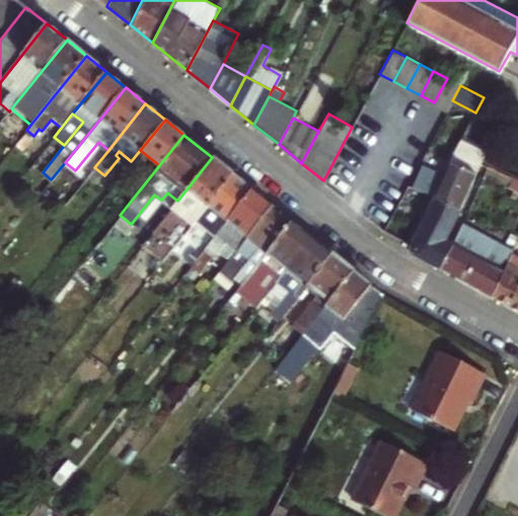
[(458,209),(479,162),(484,150),(461,138),(448,163),(449,163),(444,177),(435,197),(434,200),(458,209)]
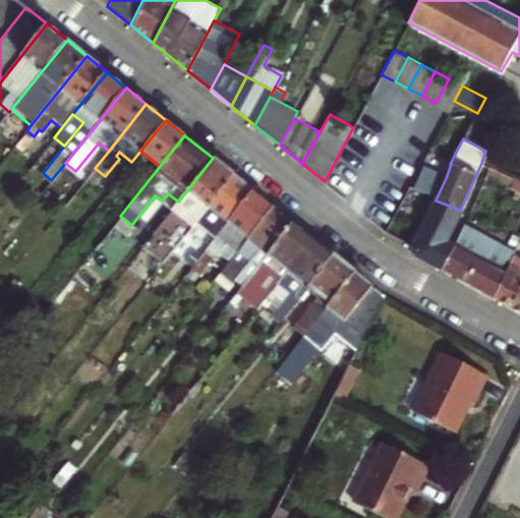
[(194,223),(233,174),(213,158),(178,202),(141,247),(162,264),(194,223)]
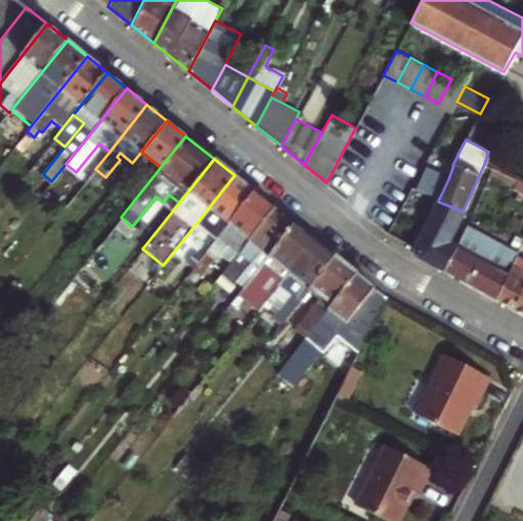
[(425,168),(416,188),(435,197),(439,199),(448,179),(425,168)]
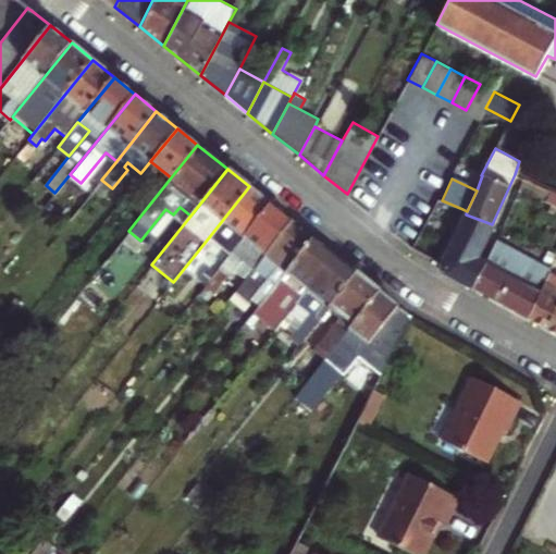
[(106,197),(112,188),(101,180),(95,188),(106,197)]
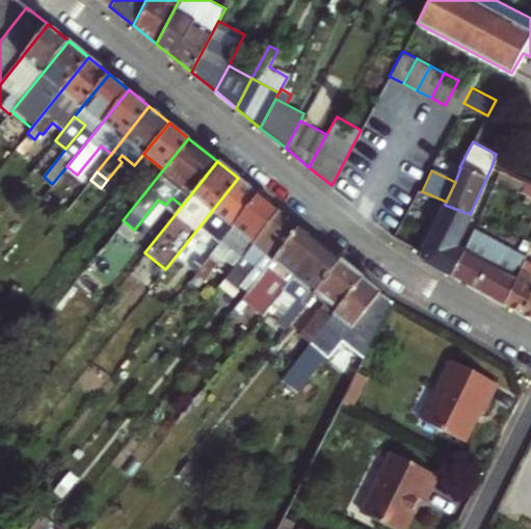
[(500,183),(530,196),(530,185),(504,174),(500,183)]
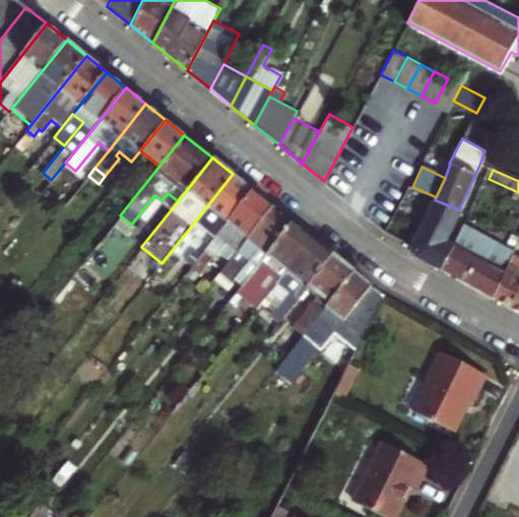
[(252,189),(233,174),(194,222),(212,238),(252,189)]
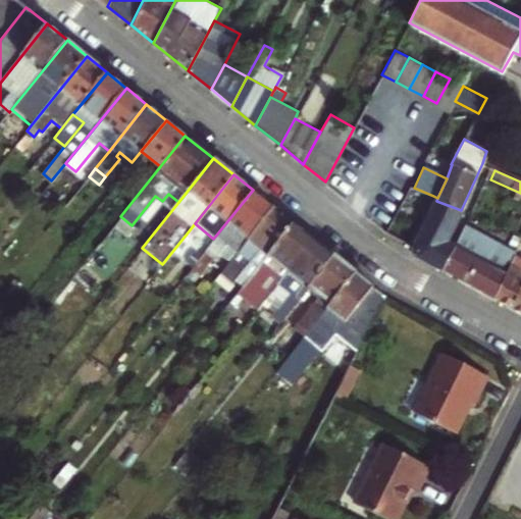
[(273,206),(253,190),(213,239),(192,266),(199,272),(212,255),(214,256),(218,251),(229,260),(273,206)]
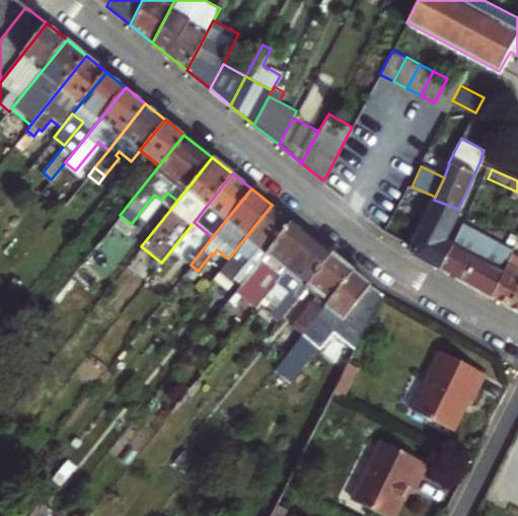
[(435,197),(431,195),(409,243),(412,245),(434,200),(435,197)]
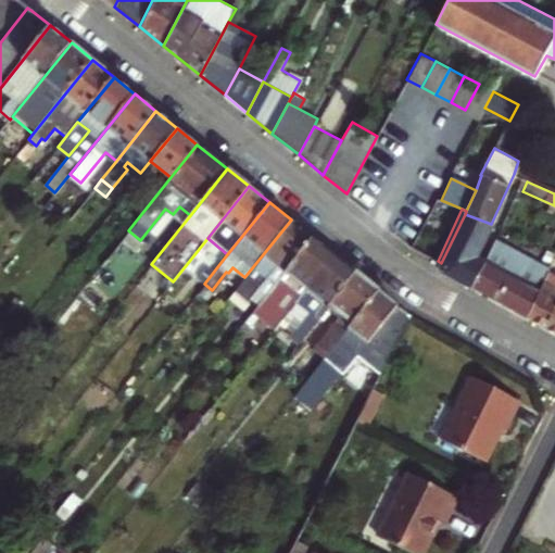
[(463,281),(475,256),(491,224),(465,214),(441,263),(444,272),(463,281)]
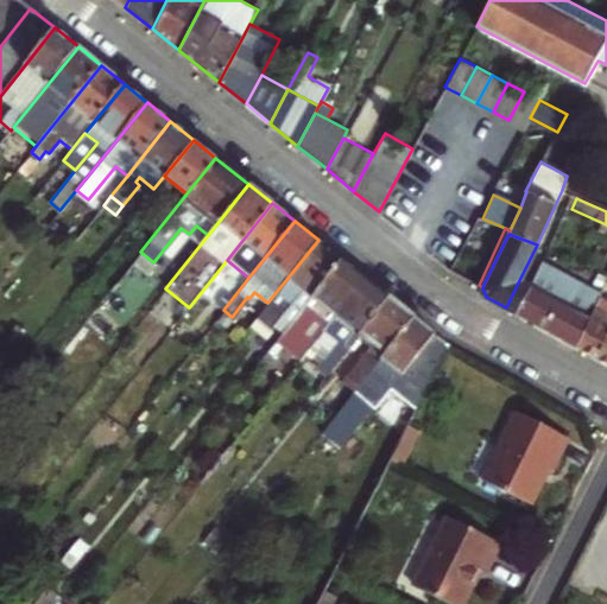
[(290,322),(341,259),(318,240),(267,303),(263,310),(276,320),(280,315),(290,322)]
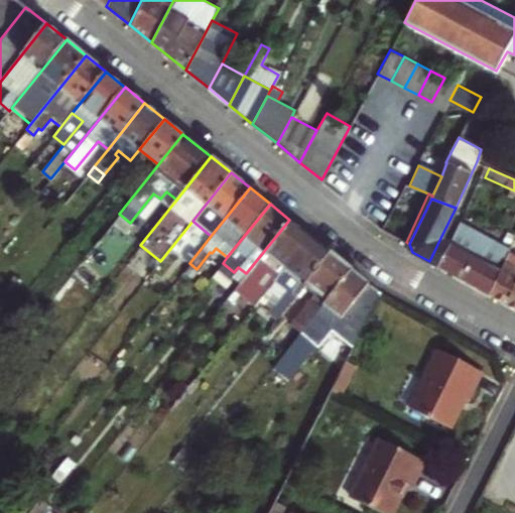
[(295,249),(307,234),(289,220),(246,273),(225,300),(231,304),(239,295),(252,306),(268,287),(275,279),(298,251),(295,249)]
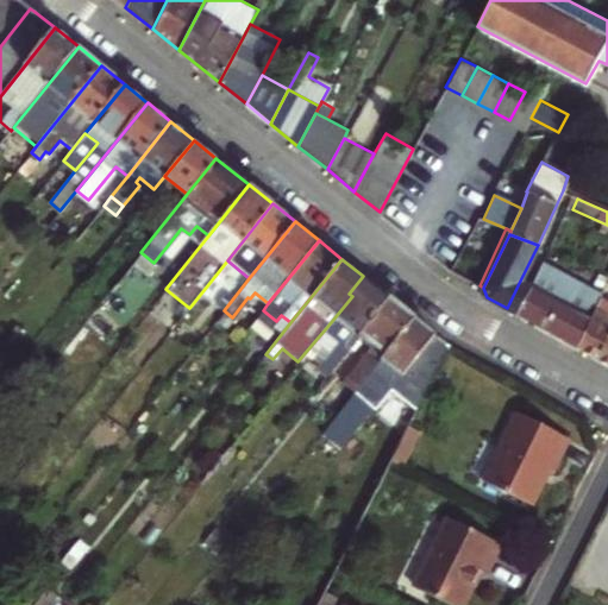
[(588,287),(571,278),(541,263),(531,287),(516,314),(544,329),(575,346),(596,307),(600,297),(601,294),(588,287)]
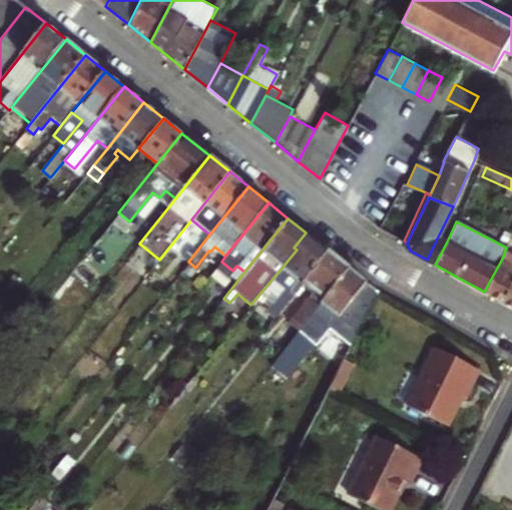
[(499,234),(486,227),(481,234),(495,241),(499,234)]
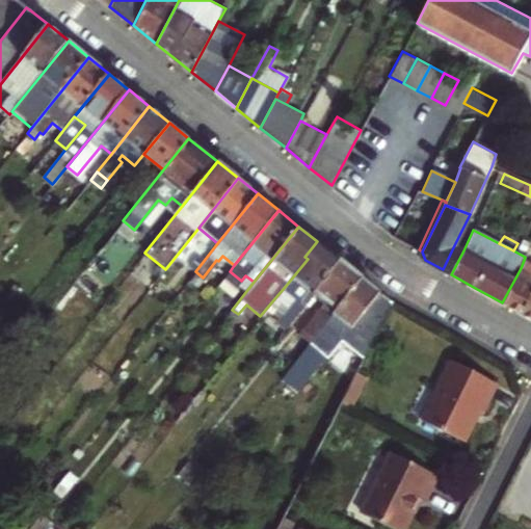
[(308,259),(284,288),(296,298),(290,307),(280,319),(287,324),(315,290),(339,259),(317,241),(304,257),(308,259)]
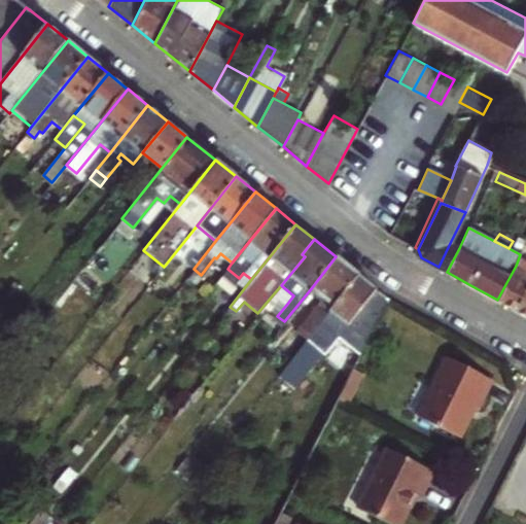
[(439,267),(447,272),(459,248),(450,243),(439,267)]
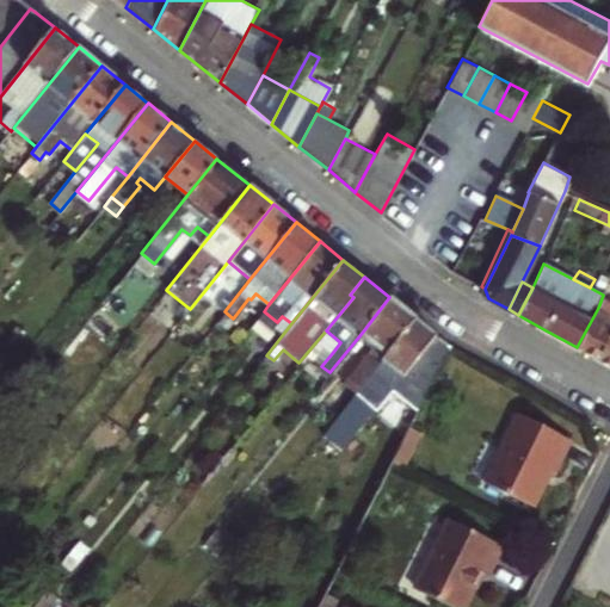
[(416,319),(389,297),(362,333),(377,346),(383,350),(379,354),(368,346),(340,379),(356,392),(357,390),(416,319)]
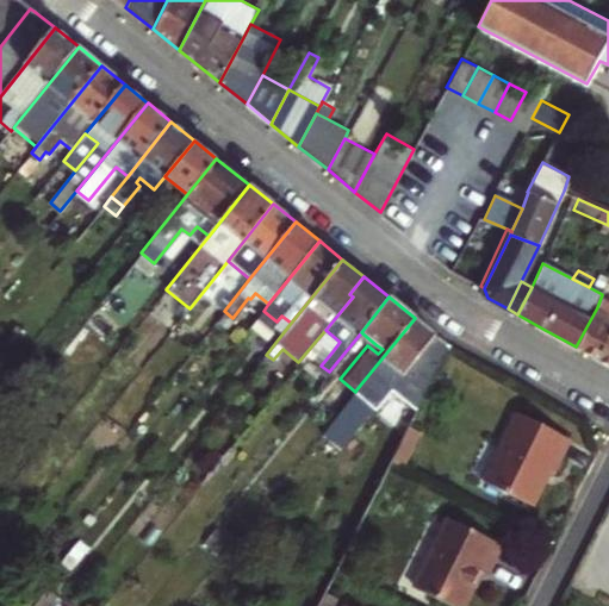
[(597,307),(576,347),(597,358),(608,337),(608,303),(601,298),(597,307)]
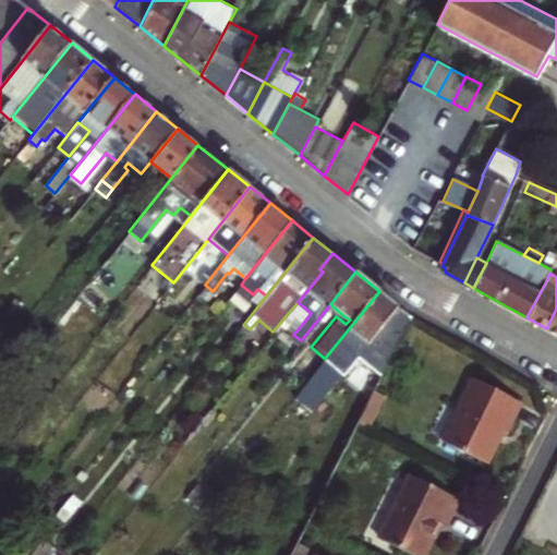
[(207,298),(213,291),(205,285),(200,291),(207,298)]
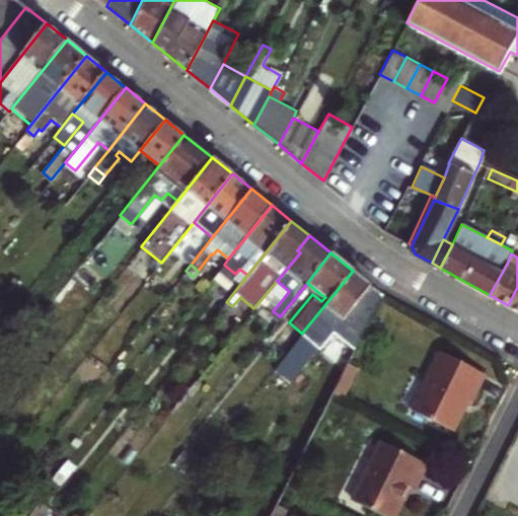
[(353,271),(303,332),(320,346),(334,330),(355,348),(382,294),(353,271)]
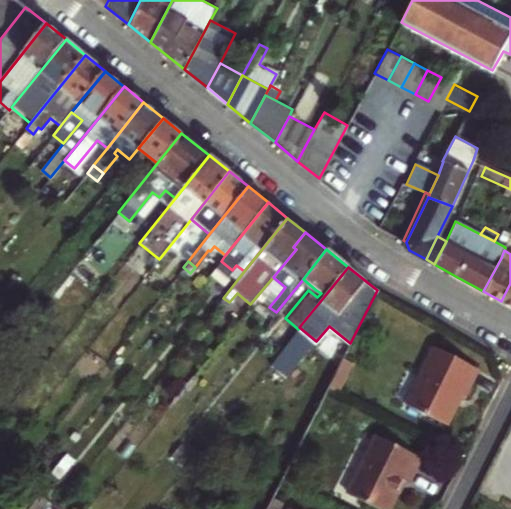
[(273,277),(266,285),(279,295),(285,287),(273,277)]
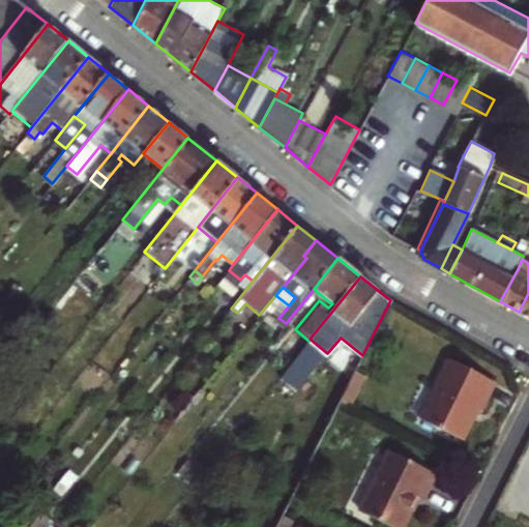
[(528,293),(519,312),(528,316),(528,293)]
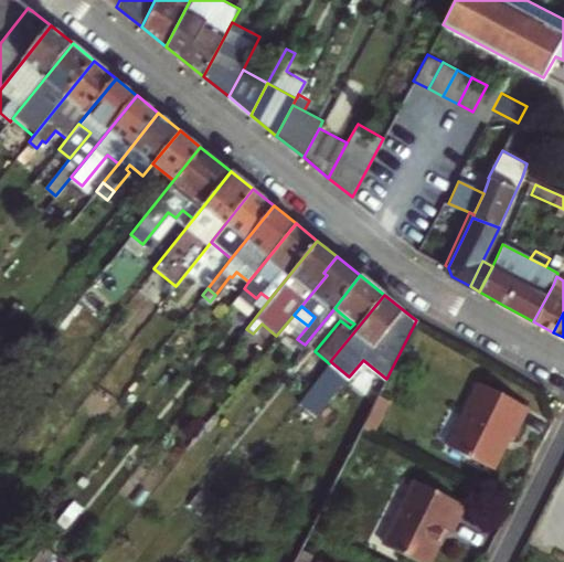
[(329,363),(315,351),(314,350),(297,371),(312,383),(329,363)]
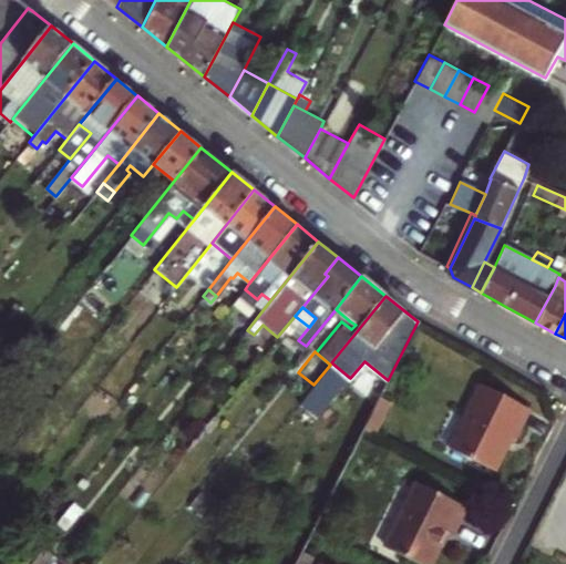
[(481,383),(449,447),(494,470),(510,439),(513,440),(528,408),(481,383)]
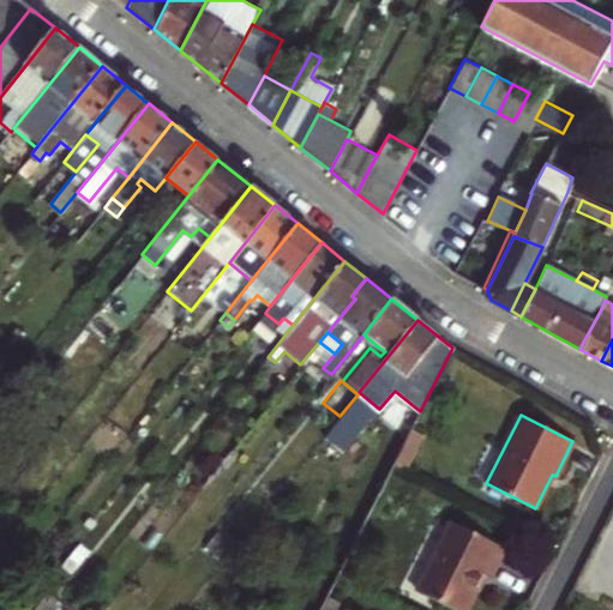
[(410,428),(395,460),(406,466),(422,434),(410,428)]
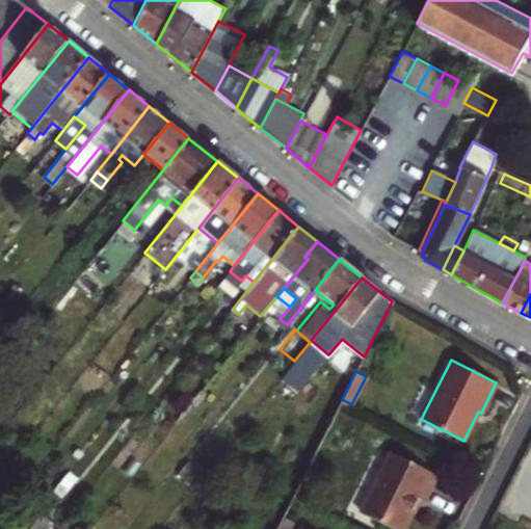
[(390,451),(360,509),(397,528),(401,528),(418,497),(423,500),(436,475),(390,451)]
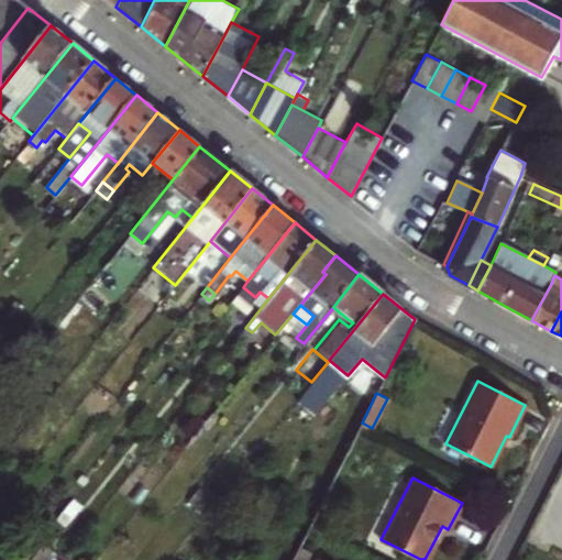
[(51,559),(55,555),(42,545),(30,559),(51,559)]
